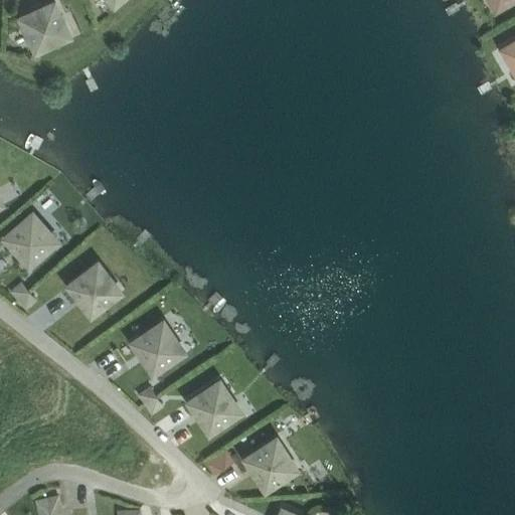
[(514,0),(489,0),(496,12),(514,0)]
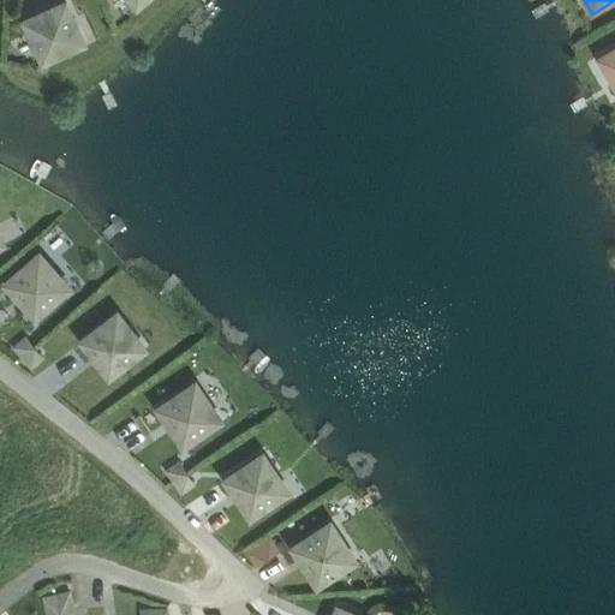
[(30,21),(47,55),(82,40),(65,5),(30,21)]
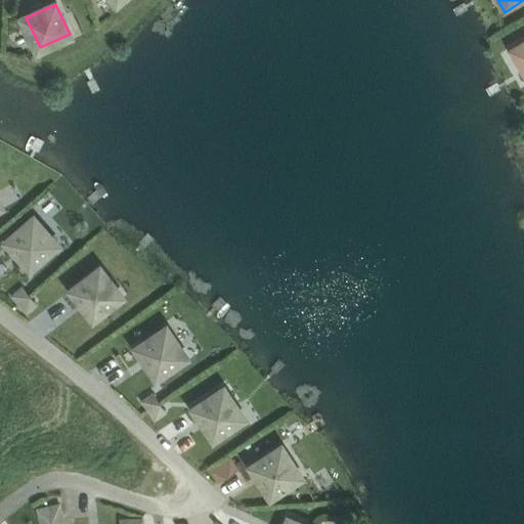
[(523,37),(508,47),(523,75),(523,37)]
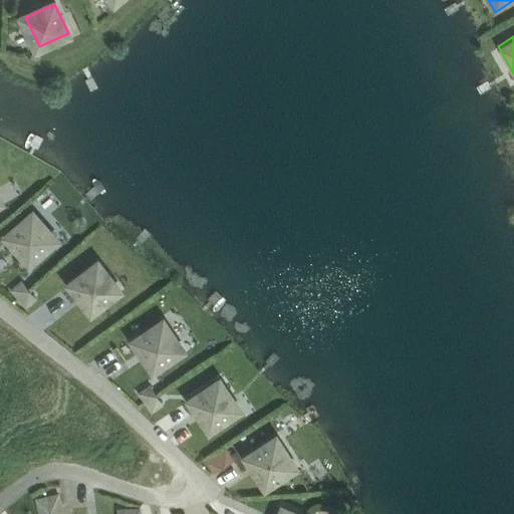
[(31,260),(57,238),(34,212),(9,235),(31,260)]
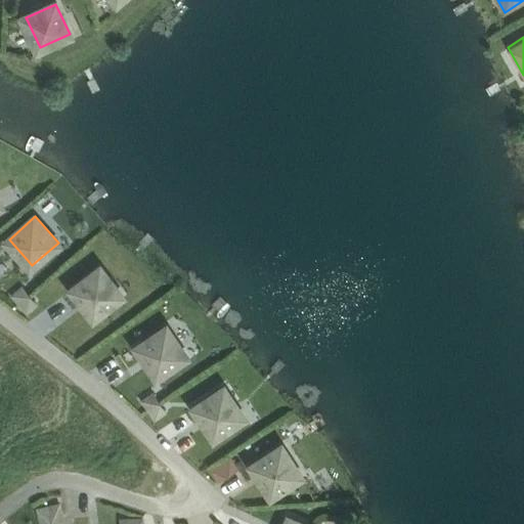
[(95,315),(123,294),(101,267),(74,288),(95,315)]
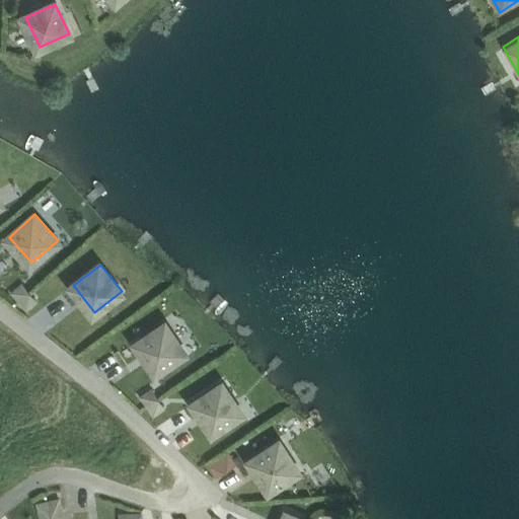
[(18,302),(30,291),(22,282),(10,293),(18,302)]
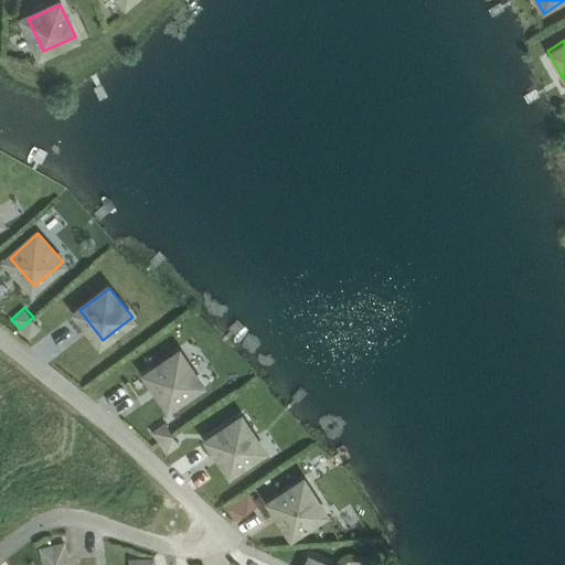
[(43,328),(33,317),(20,329),(29,340),(43,328)]
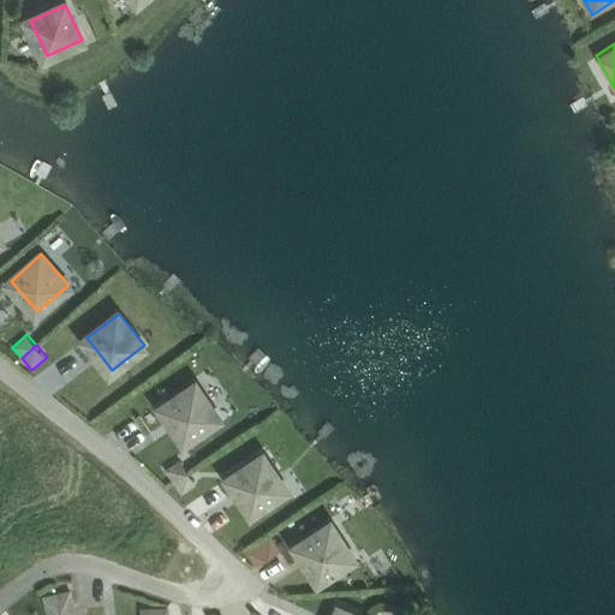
[(186,440),(220,417),(197,383),(163,406),(186,440)]
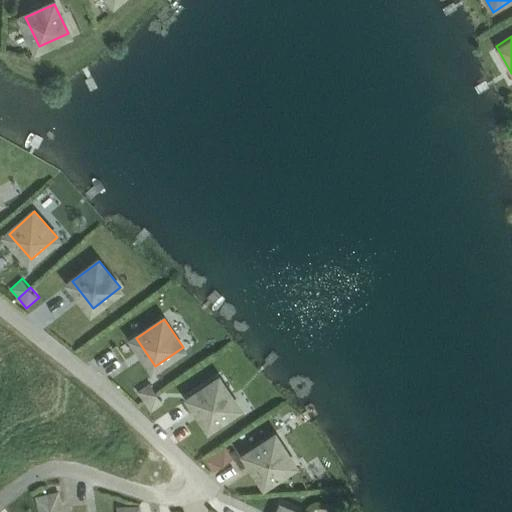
[(211,425),(239,406),(220,378),(192,397),(211,425)]
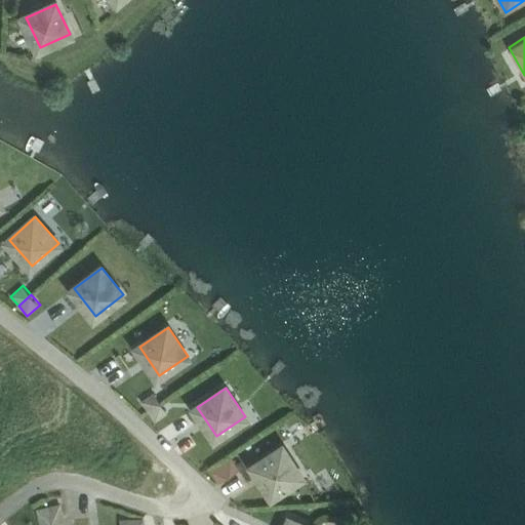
[(148,411),(161,402),(154,392),(140,401),(148,411)]
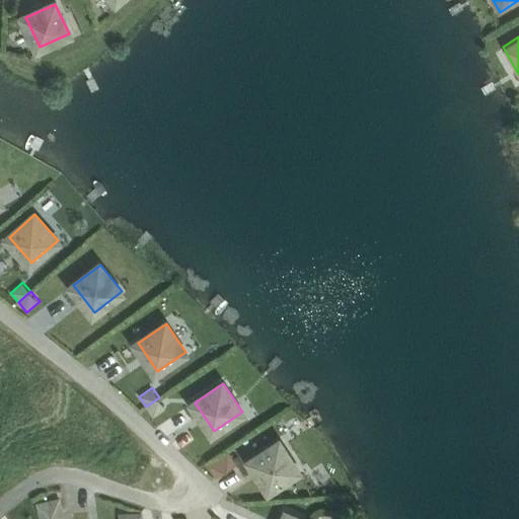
[(166,409),(159,397),(146,406),(153,418),(166,409)]
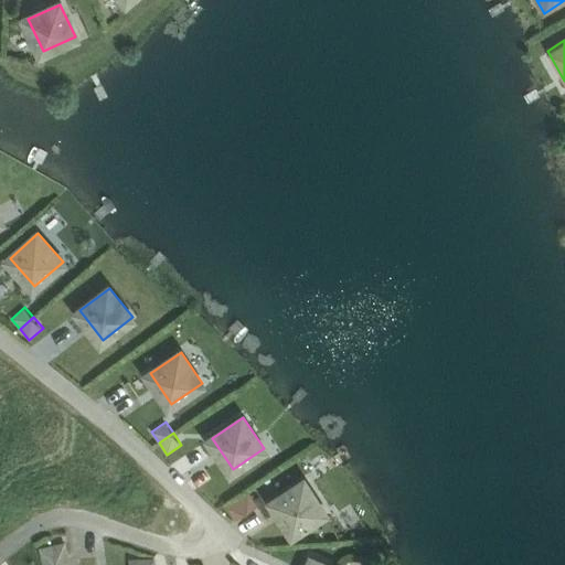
[(295,532),(326,511),(305,480),(274,501),(295,532)]
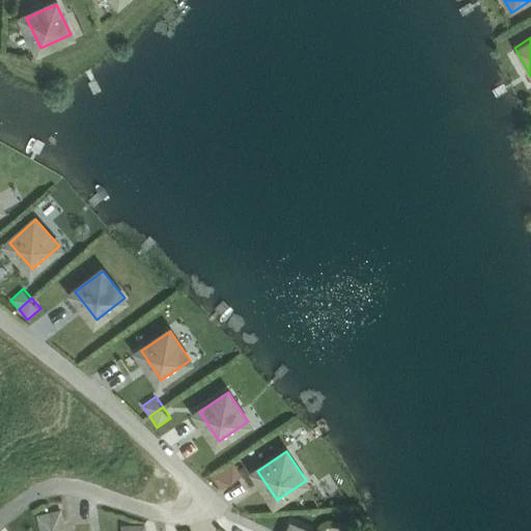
[(222,486),(242,474),(234,463),(215,475),(222,486)]
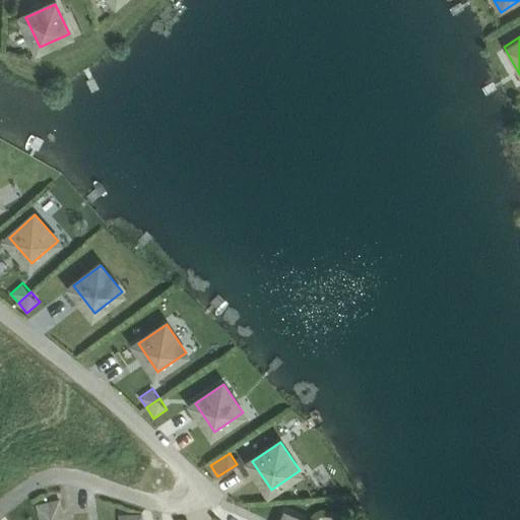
[(50,501),(53,516),(64,513),(60,499),(50,501)]
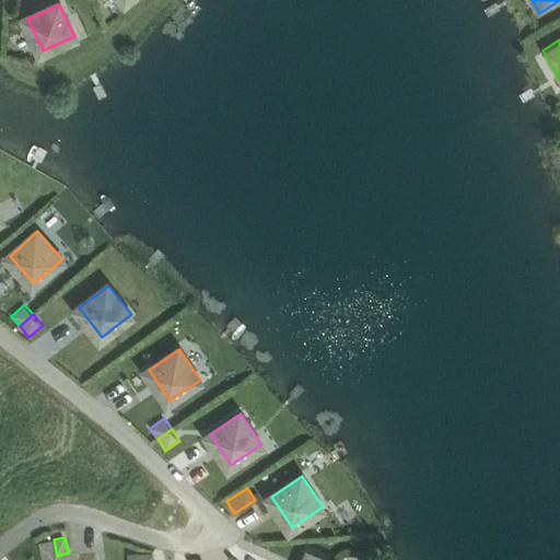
[(43,559),(57,556),(54,539),(38,544),(43,559)]
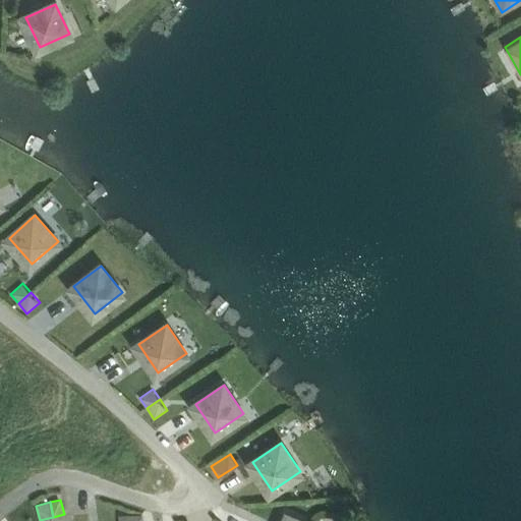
All buildings are outlined.
